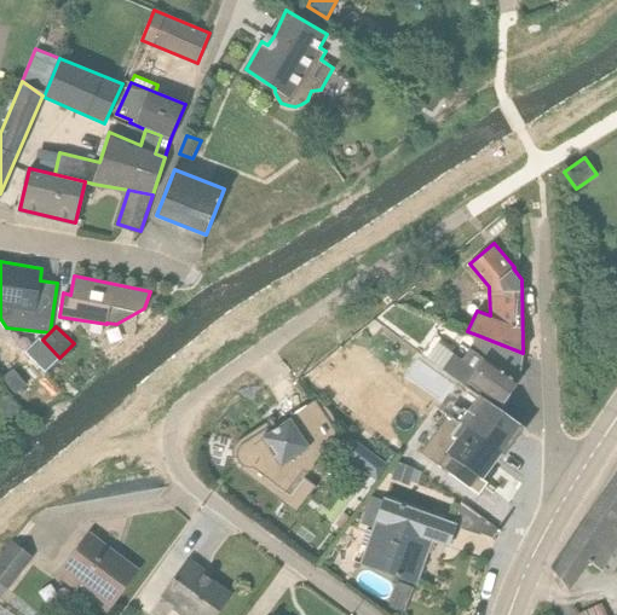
[(523,353),(477,335),(462,359),(439,341),(426,359),(443,367),(468,386),(500,408),(519,382),(523,353)]
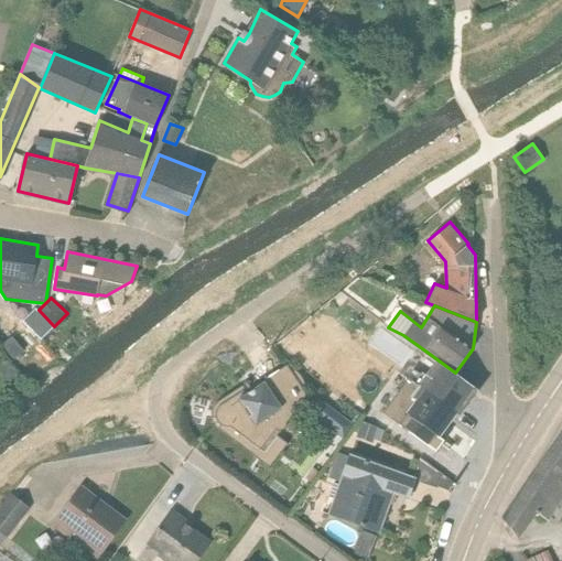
[(54,326),(39,310),(26,323),(42,338),(54,326)]
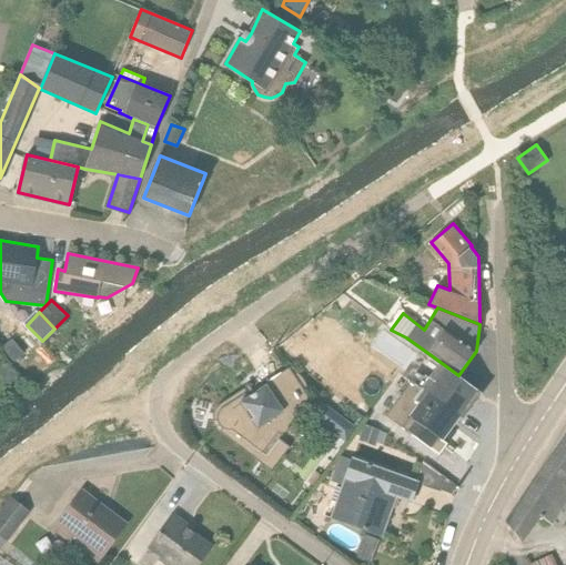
[(386,325),(380,335),(398,349),(406,338),(391,330),(386,325)]
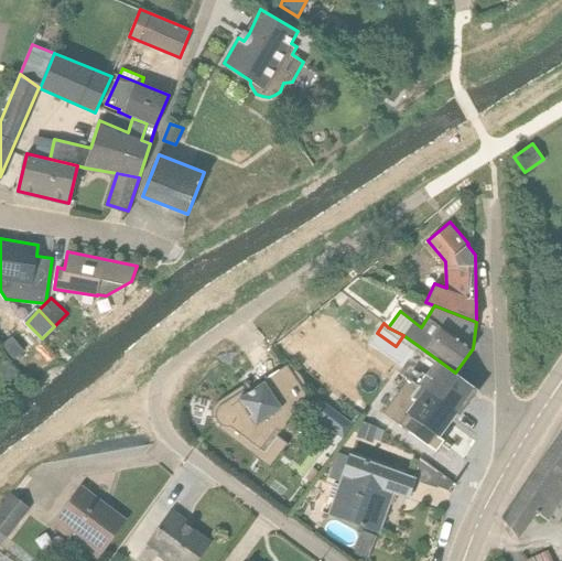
[(13,335),(2,343),(14,358),(24,349),(13,335)]
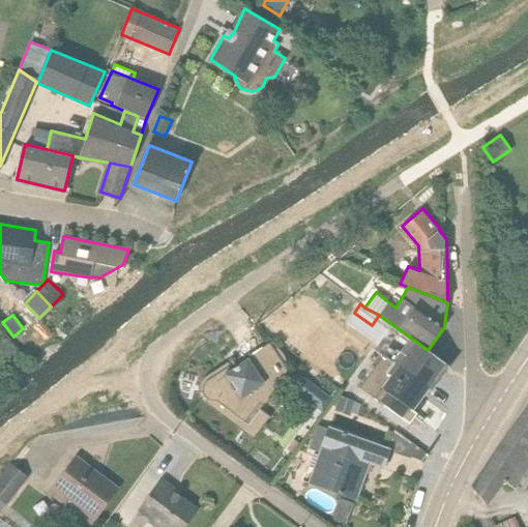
[(368,377),(412,409),(429,387),(445,363),(428,350),(401,330),(368,377)]
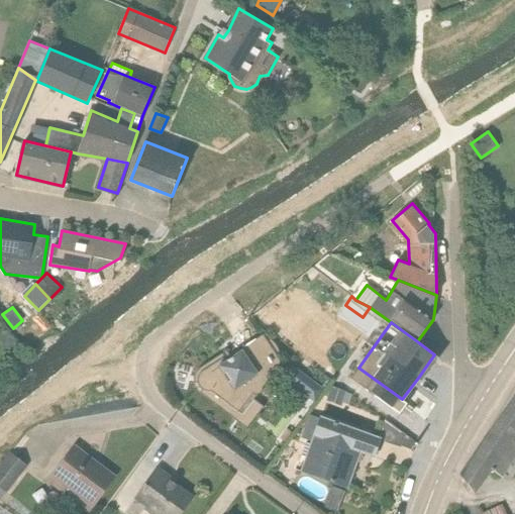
[(283,362),(264,332),(232,352),(231,353),(233,355),(226,361),(223,355),(202,370),(200,373),(199,376),(198,379),(199,383),(201,386),(203,388),(206,390),(209,390),(212,390),(239,411),(252,392),(258,395),(259,393),(261,393),(263,391),(263,387),(283,362)]
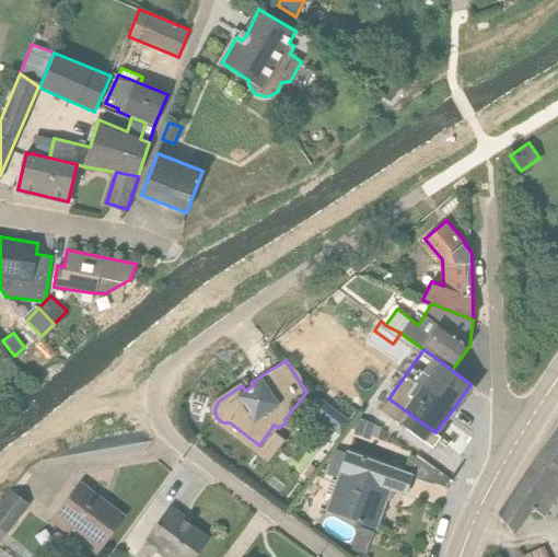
[(251,383),(252,382),(248,376),(217,397),(213,401),(211,405),(210,410),(211,415),(212,419),(216,422),(268,462),(288,436),(279,428),(274,425),(259,445),(230,422),(227,422),(223,422),(220,420),(218,418),(216,415),(214,410),(216,407),(217,404),(219,401),(242,385),(245,391),(253,385),(251,383)]
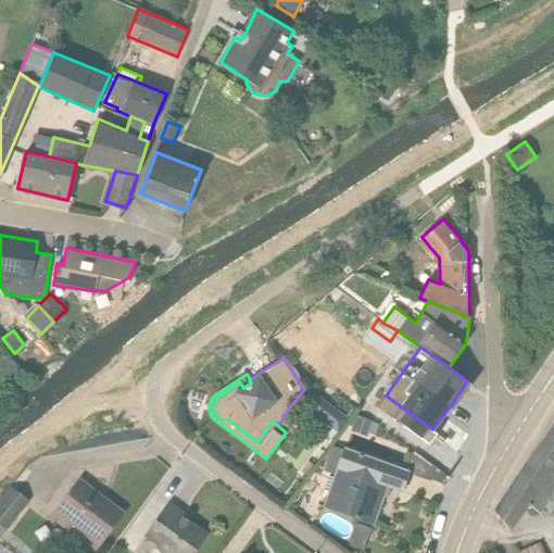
[(315,391),(304,405),(337,430),(348,416),(315,391)]
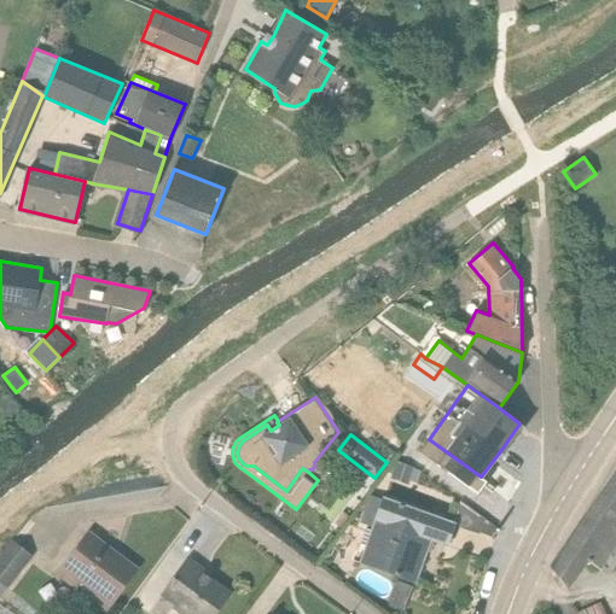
[(481,477),(429,439),(420,450),(478,493),(487,481),(481,477)]
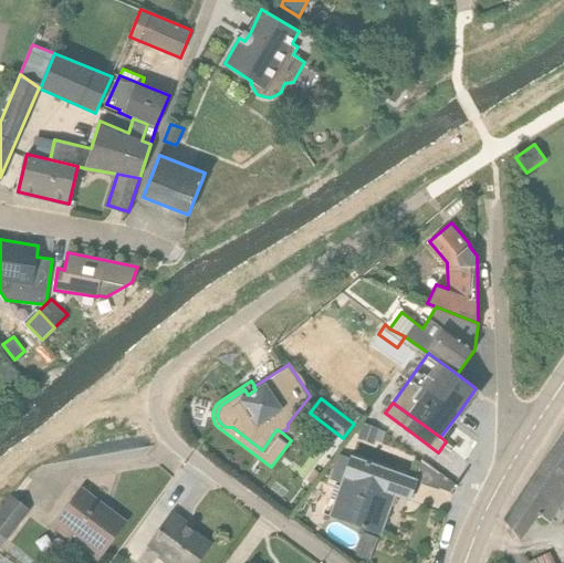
[(364,421),(357,438),(375,444),(376,439),(382,441),(386,430),(379,428),(364,421)]
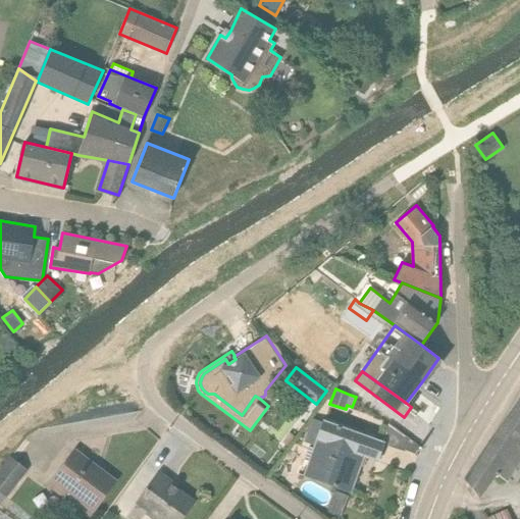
[(519,398),(465,477),(479,498),(498,473),(508,481),(519,462),(519,398)]
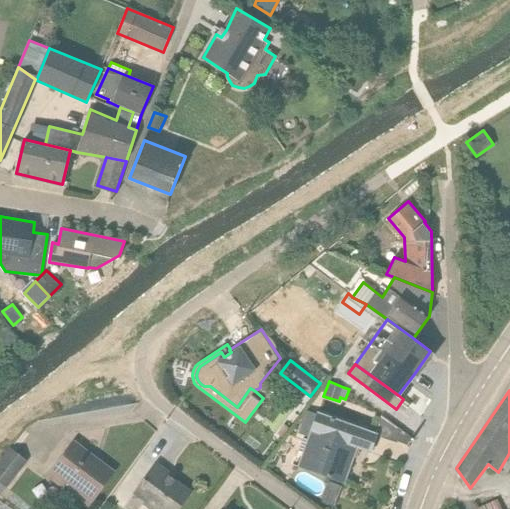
[(376,434),(375,433),(306,408),(299,432),(304,434),(298,450),(304,452),(299,465),(344,481),(357,446),(370,450),(376,434)]
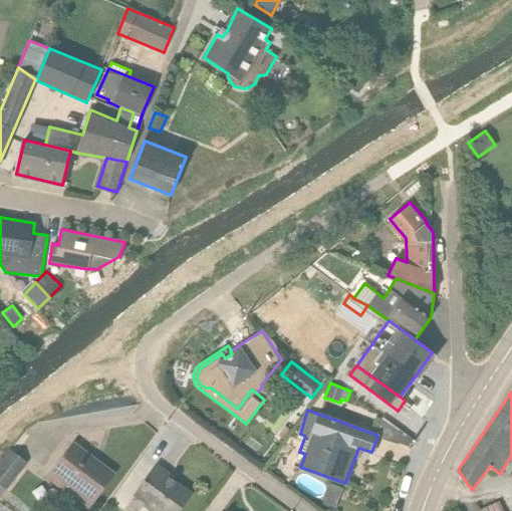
[(376,435),(377,436),(399,444),(400,442),(410,446),(413,437),(382,416),(376,435)]
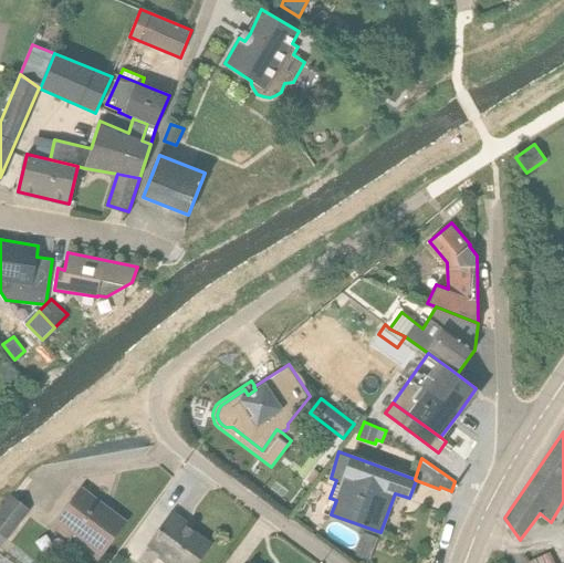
[(82,488),(53,525),(70,539),(61,551),(75,561),(84,551),(96,560),(125,521),(113,511),(110,515),(96,506),(100,501),(82,488)]
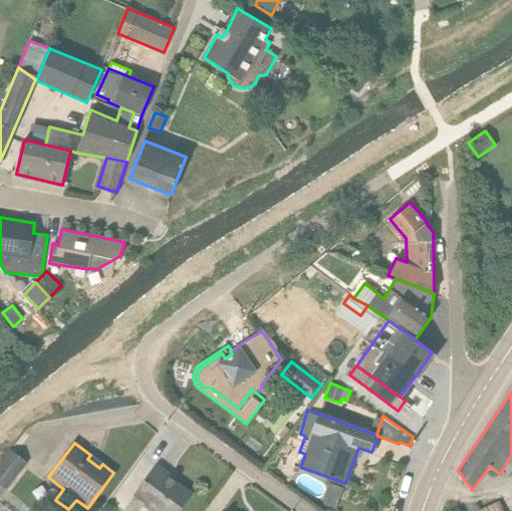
[(0,494),(2,496),(28,462),(17,453),(10,448),(0,461),(0,494)]
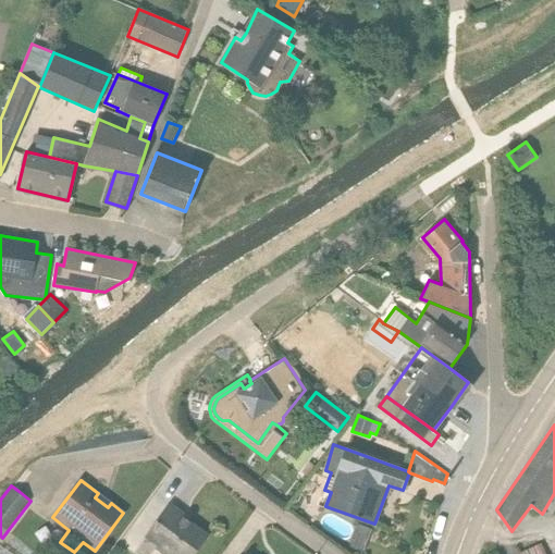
[(170,503),(146,537),(157,544),(155,548),(163,553),(194,553),(208,536),(184,513),(170,503)]
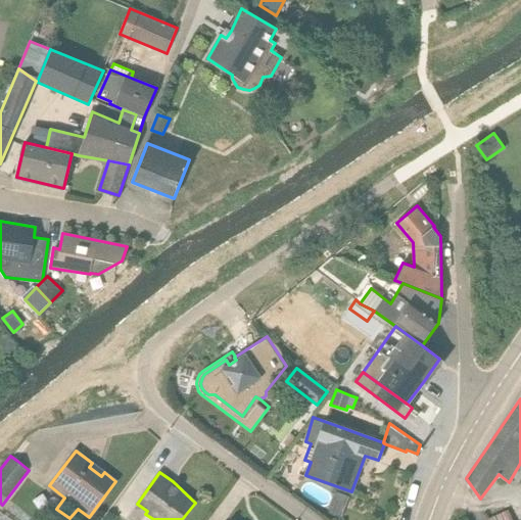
[(336,491),(329,511),(342,516),(349,497),(336,491)]
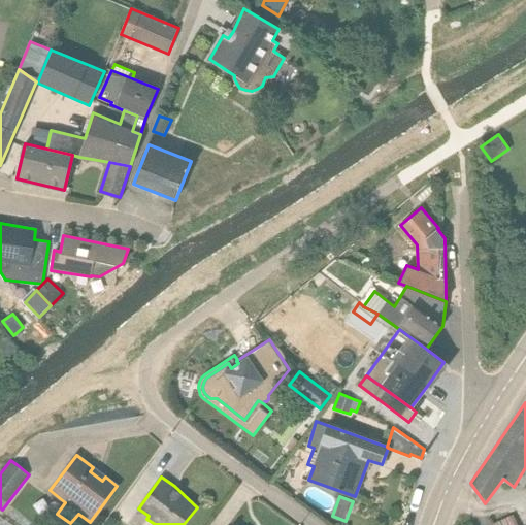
[(518,524),(514,514),(493,523),(493,524),(518,524)]
